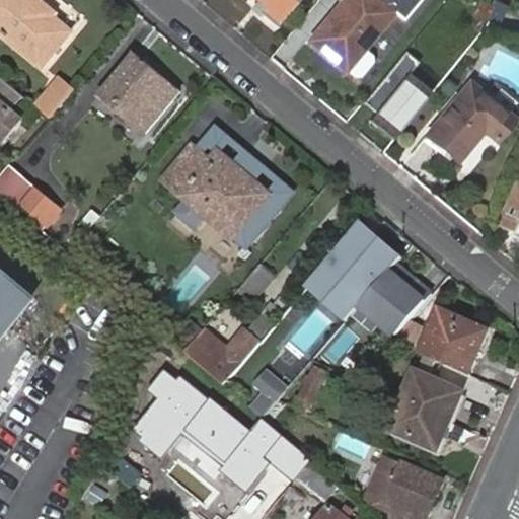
[(14,0),(5,11),(0,7),(0,32),(45,70),(73,33),(57,20),(58,18),(35,0),(14,0)]
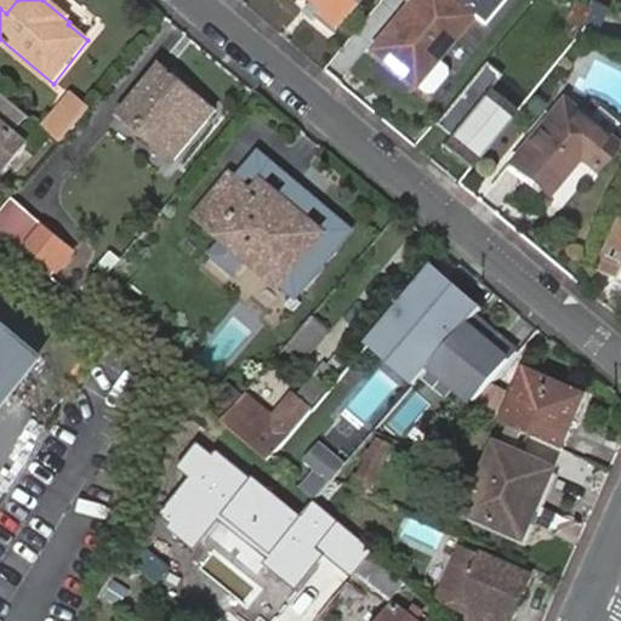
[(0,0),(0,9),(6,13),(17,0),(0,0)]
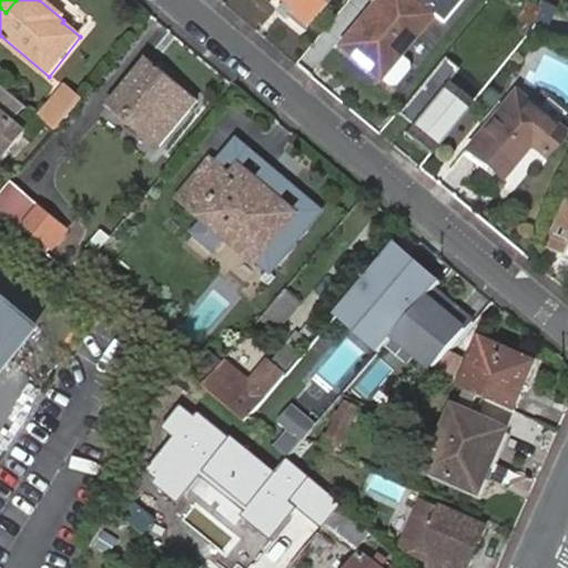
[(282,0),(293,9),(288,14),(303,26),(324,0),(282,0)]
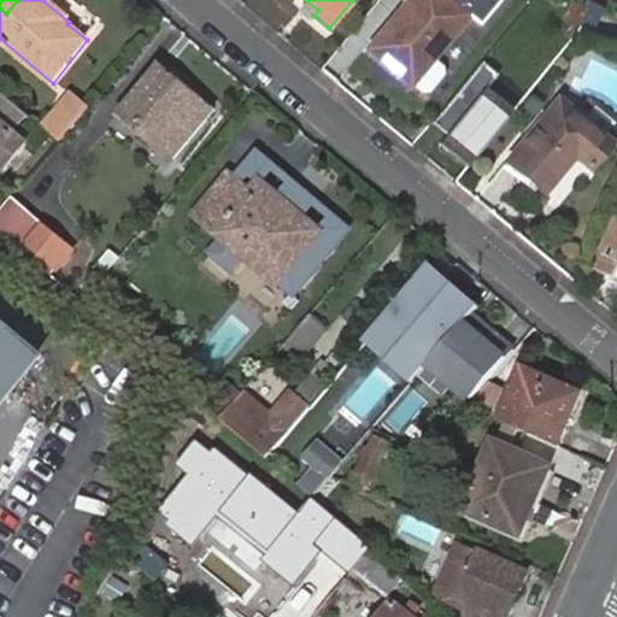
[(409,0),(369,50),(413,86),(423,93),(427,92),(444,71),(444,66),(434,59),(470,16),(481,24),(500,0),(409,0)]
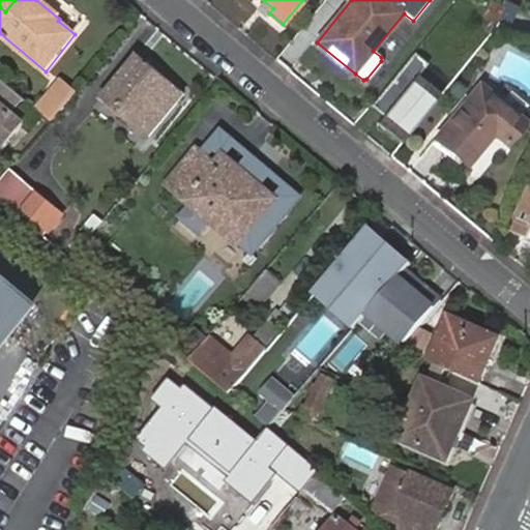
[(402,145),(441,96),(418,78),(429,65),(415,55),(371,107),(384,117),(377,125),(402,145)]
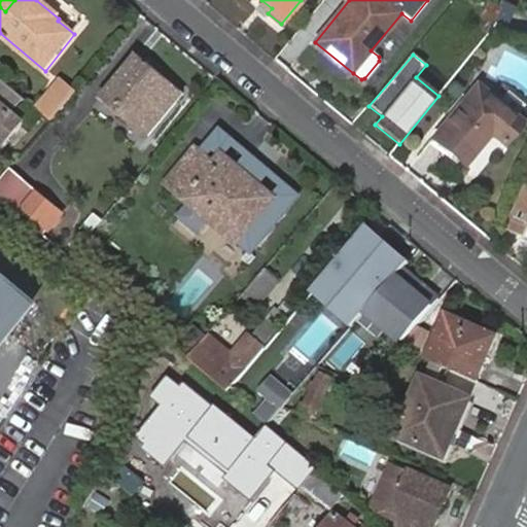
[(140,57),(103,102),(148,140),(185,95),(140,57)]
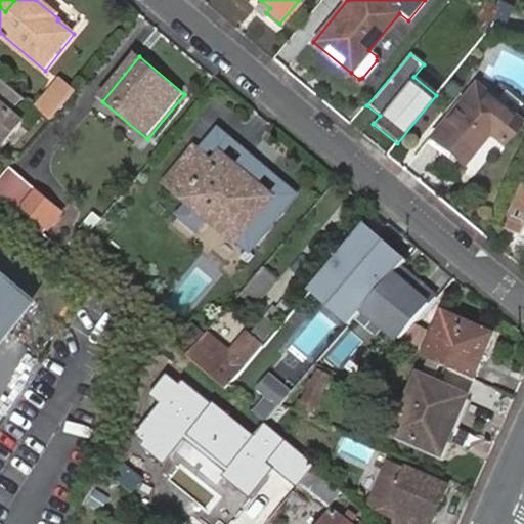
[(27,88),(8,74),(0,83),(0,149),(6,143),(0,139),(16,120),(7,112),(27,88)]
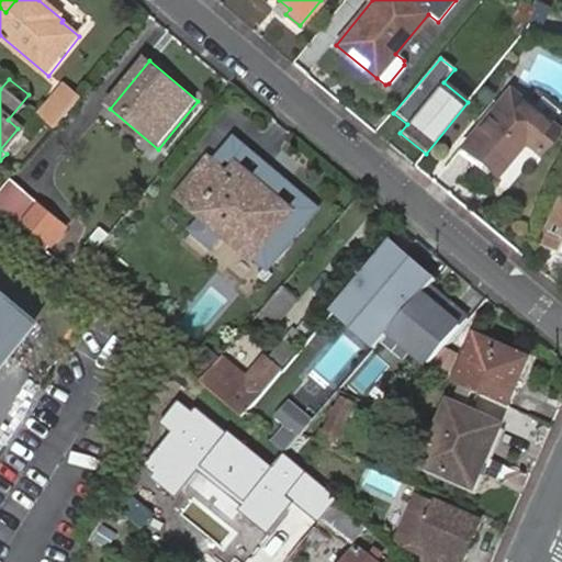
[(53,115),(62,122),(86,93),(68,79),(45,109),(53,115)]
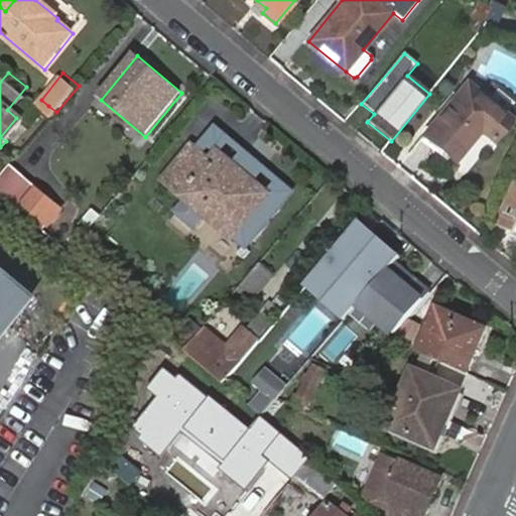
[(492,140),(510,119),(467,83),(422,136),(453,161),(479,129),(492,140)]
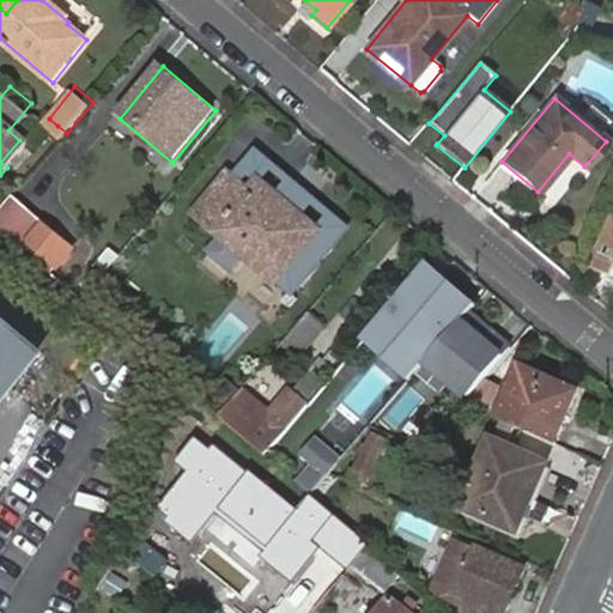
[(25,146),(19,140),(0,163),(7,168),(25,146)]
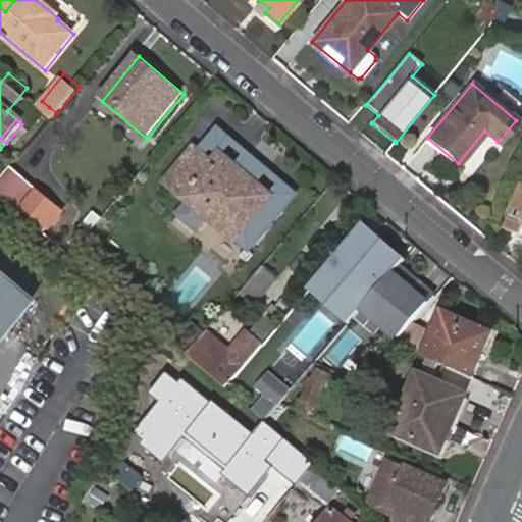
[(195,150),(166,185),(248,253),(283,211),(221,158),(214,166),(195,150)]
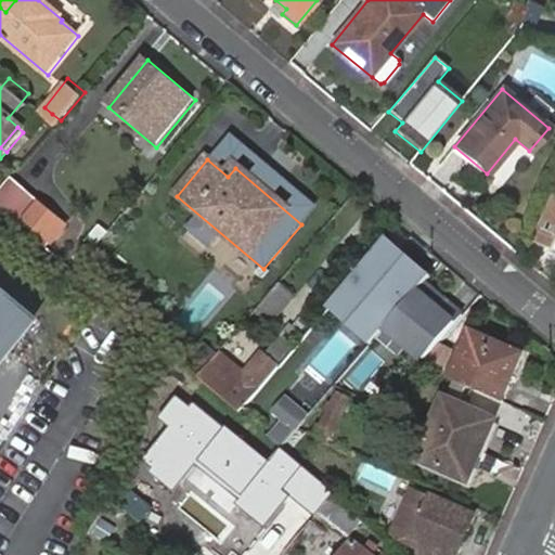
[(0,193),(0,208),(42,245),(49,237),(54,242),(67,226),(13,178),(0,193)]
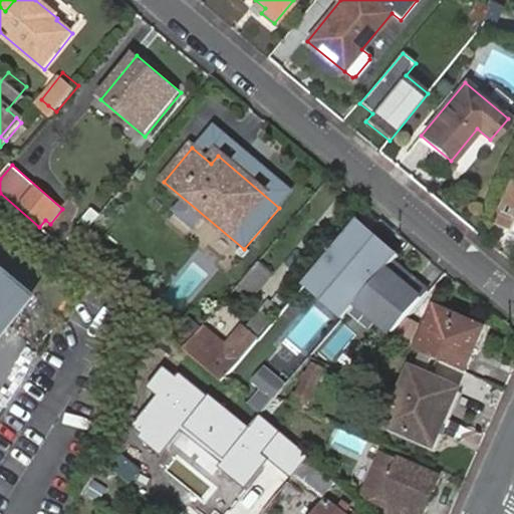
[(513,181),(494,225),(507,231),(506,236),(513,239),(513,181)]
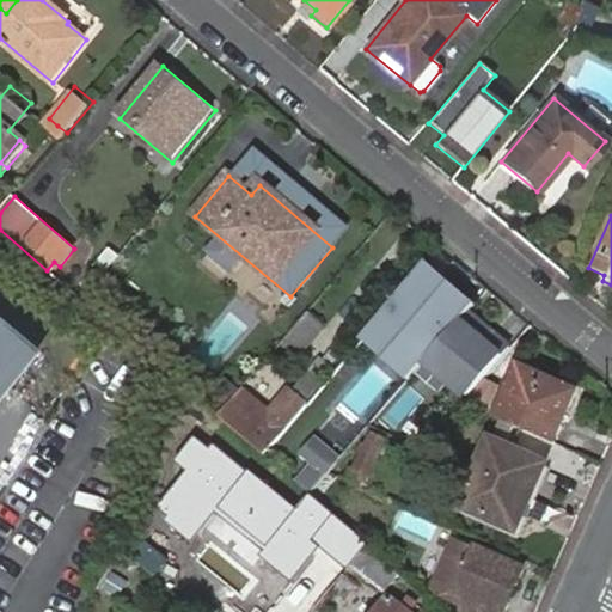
[(466,312),(475,304),(427,264),(361,342),(409,381),(424,362),(466,312)]
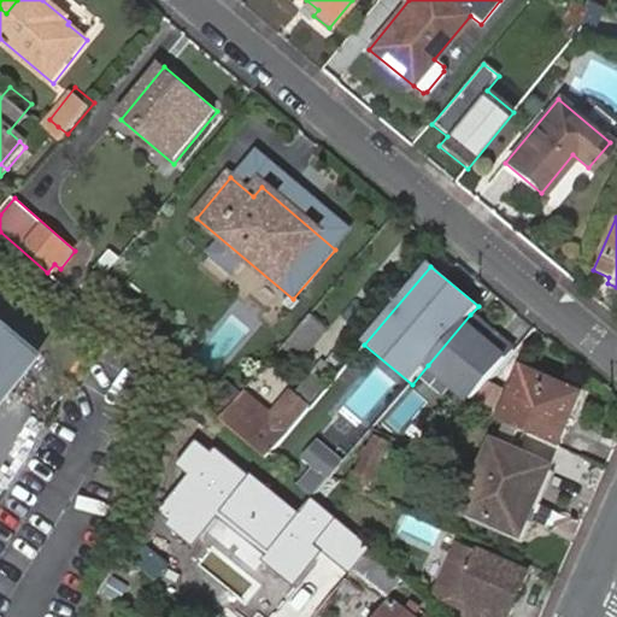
[(307,315),(289,344),(307,356),(327,327),(307,315)]
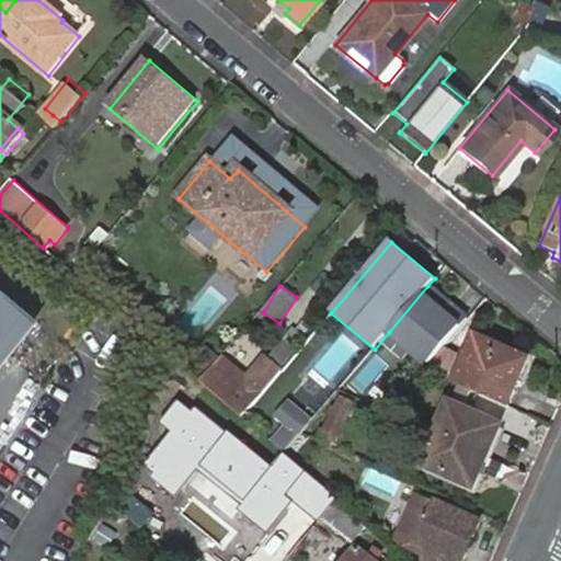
[(444,352),(469,322),(427,286),(389,332),(431,366),(444,352)]
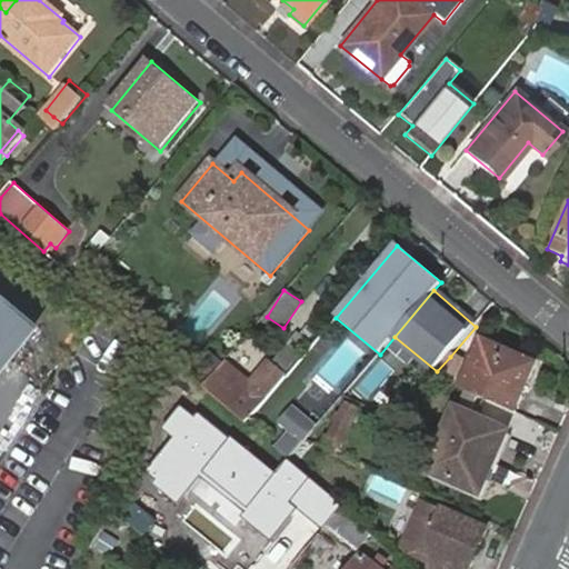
[(0,360),(33,321),(0,293),(0,360)]
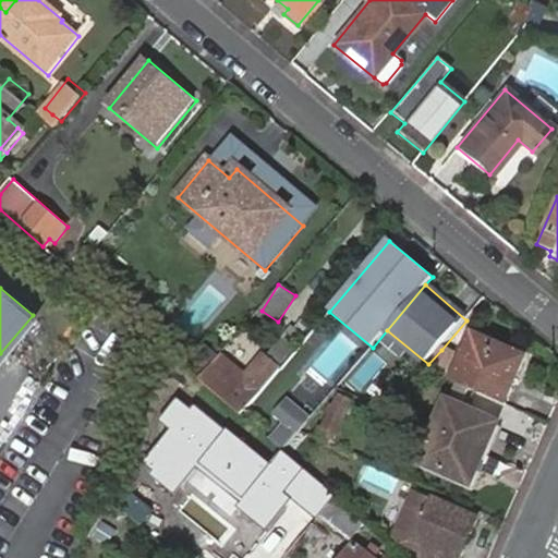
[(453,384),(505,404),(525,356),(474,335),(453,384)]
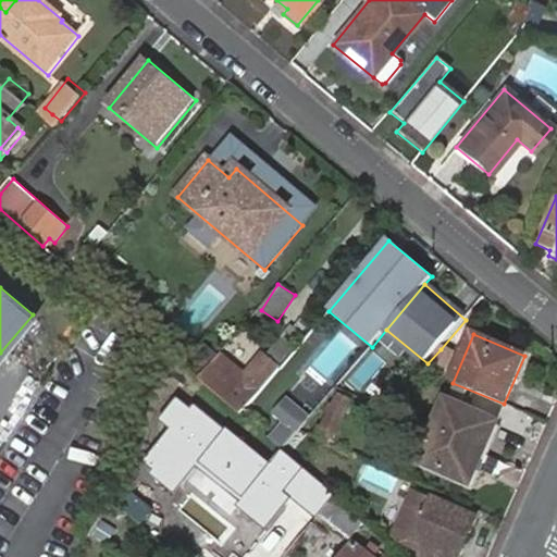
[(206,345),(186,368),(200,381),(220,357),(206,345)]
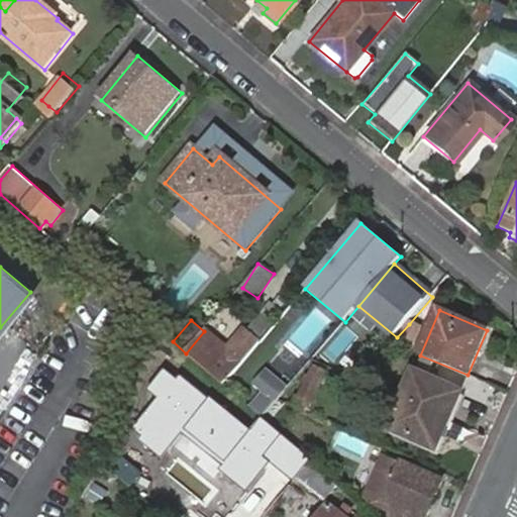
[(307,320),(290,341),(303,352),(320,331),(307,320)]
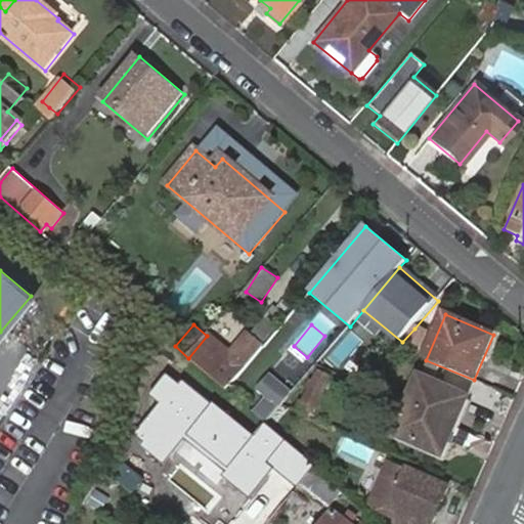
[(425,334),(415,329),(402,342),(397,348),(416,355),(425,334)]
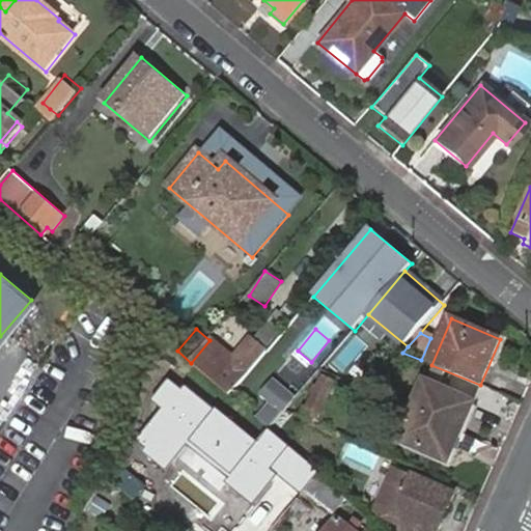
[(233,360),(210,340),(191,363),(229,395),(249,373),(268,351),(252,338),(233,360)]
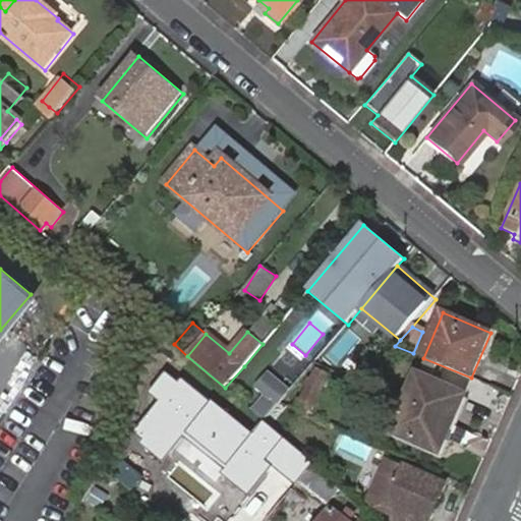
[(298,399),(293,410),(296,412),(304,415),(311,418),(331,374),(316,368),(301,401),(298,399)]
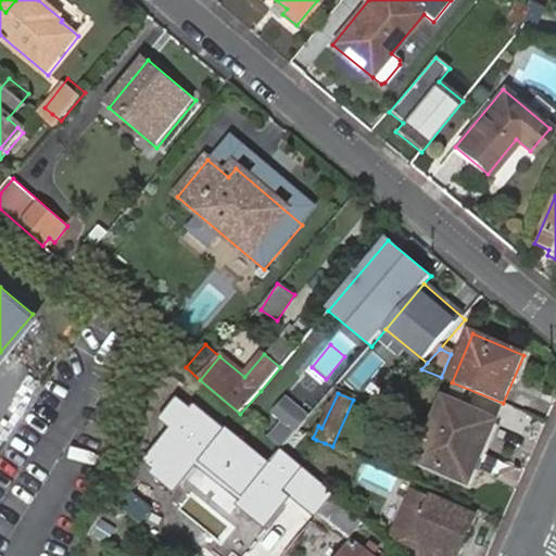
[(283,422),(270,440),(282,450),(299,432),(311,418),(288,399),(275,415),(283,422)]
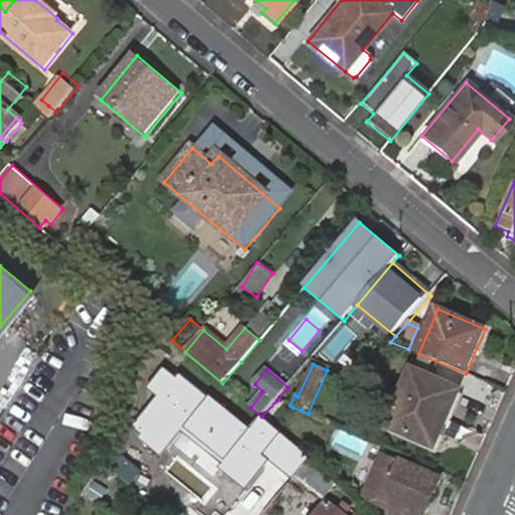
[(441,435),(447,419),(459,391),(412,372),(388,427),(436,448),(441,435)]
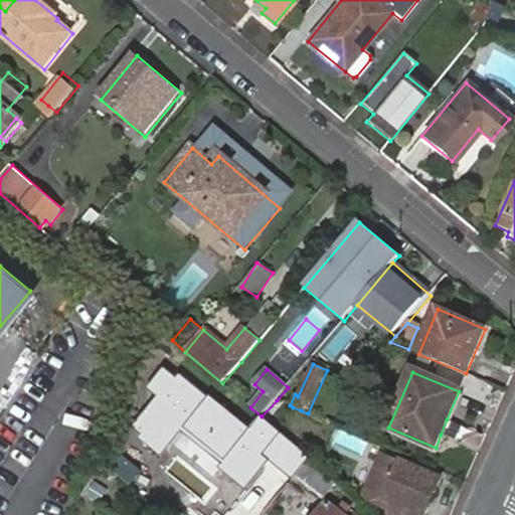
[(262,416),(282,434),(293,407),(290,405),(277,400),(262,416)]
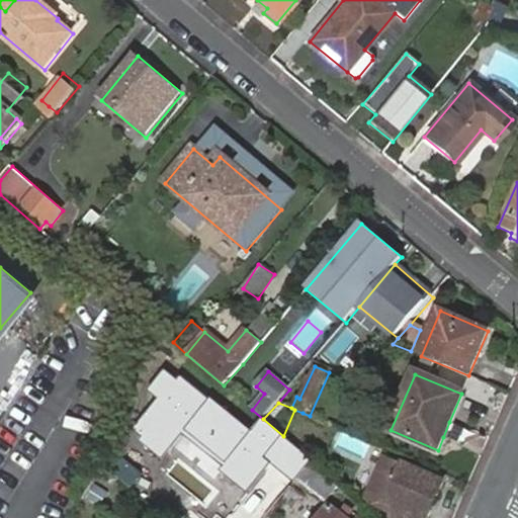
[(467,430),(449,422),(443,437),(461,444),(467,430)]
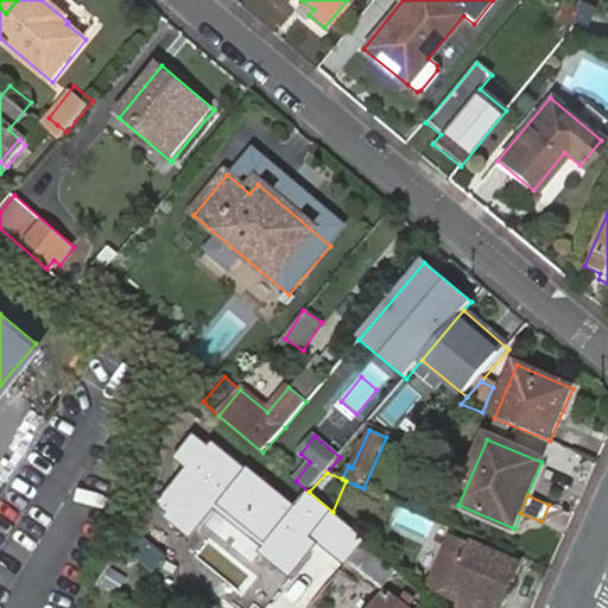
[(287,534),(310,551),(334,519),(311,502),(287,534)]
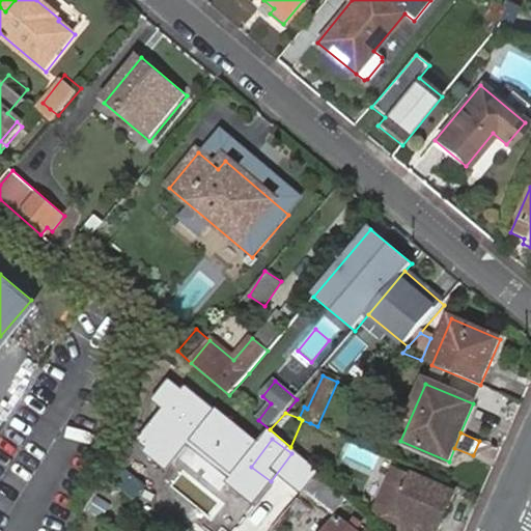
[(397,530),(438,530),(453,494),(389,466),(371,506),(384,510),(381,519),(398,527),(397,530)]
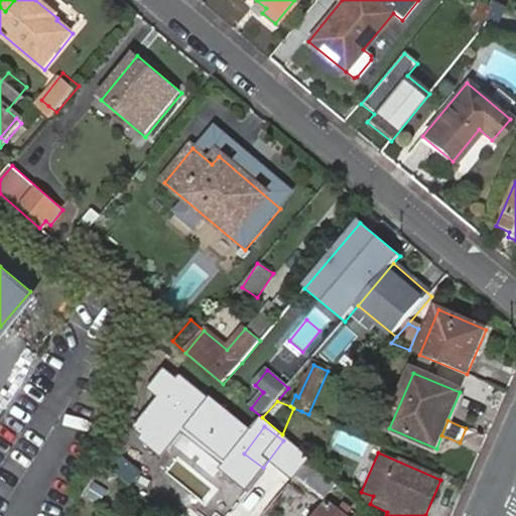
[(349,515),(329,500),(315,515),(349,515)]
